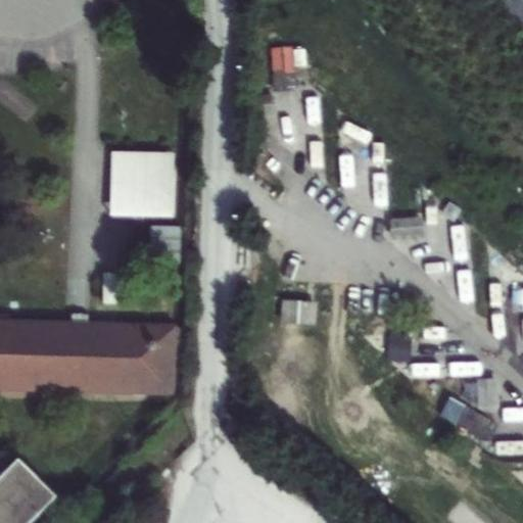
[(294,46),(269,48),(272,92),(297,90),(294,46)]
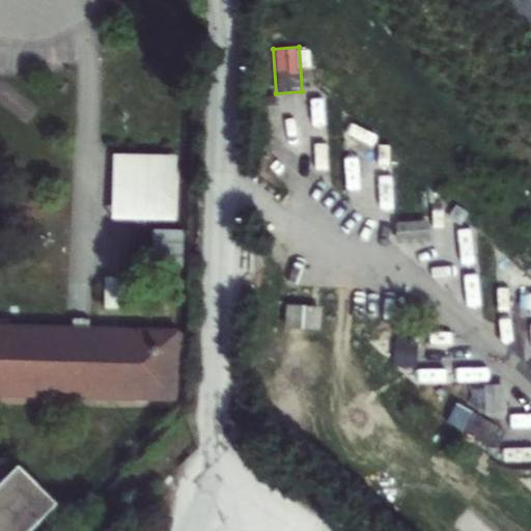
[(428,222),(395,223),(395,245),(428,245),(428,222)]
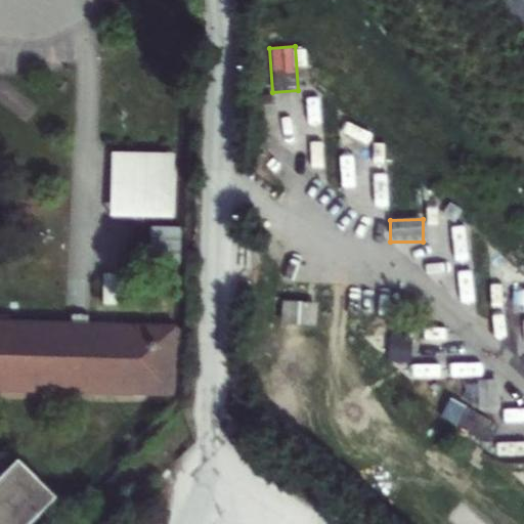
[(318,304),(281,301),(279,326),(316,329),(318,304)]
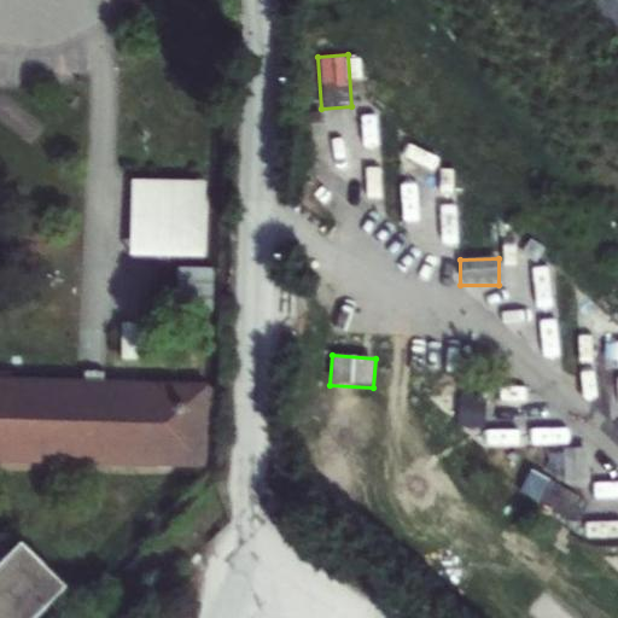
[(210,384),(0,375),(0,462),(207,471),(210,384)]
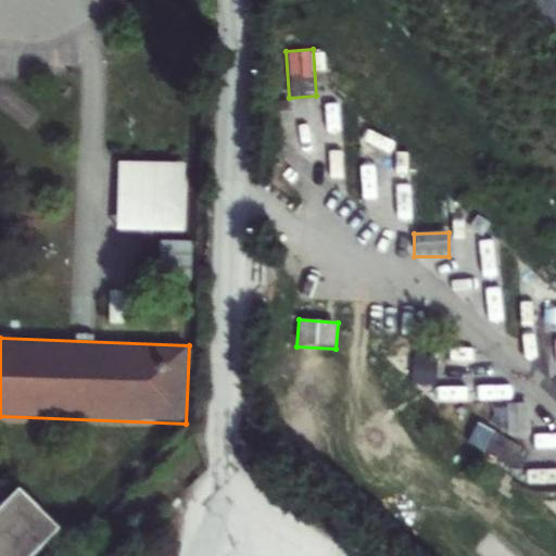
[(445,363),(406,351),(396,380),(437,393),(445,363)]
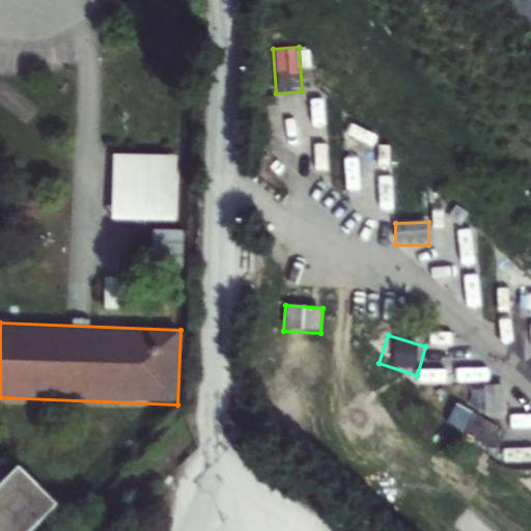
[(18,466),(0,483),(0,530),(29,530),(57,503),(18,466)]
